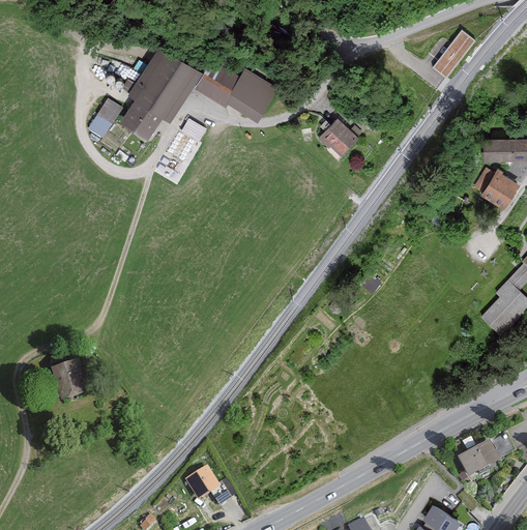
[(476,39),(466,32),(438,68),(448,76),(476,39)]
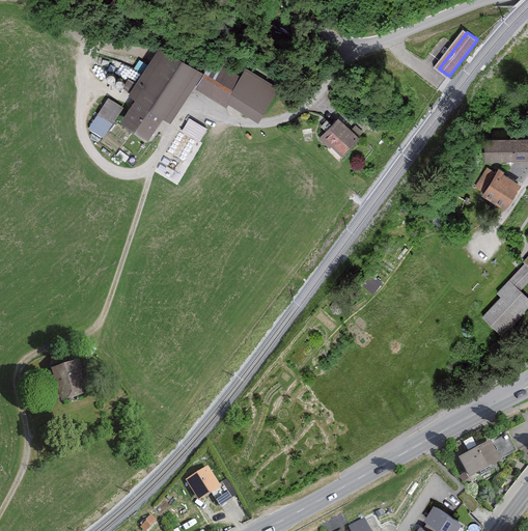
[(169,120),(202,71),(161,44),(128,94),(135,100),(119,121),(146,139),(162,116),(169,120)]
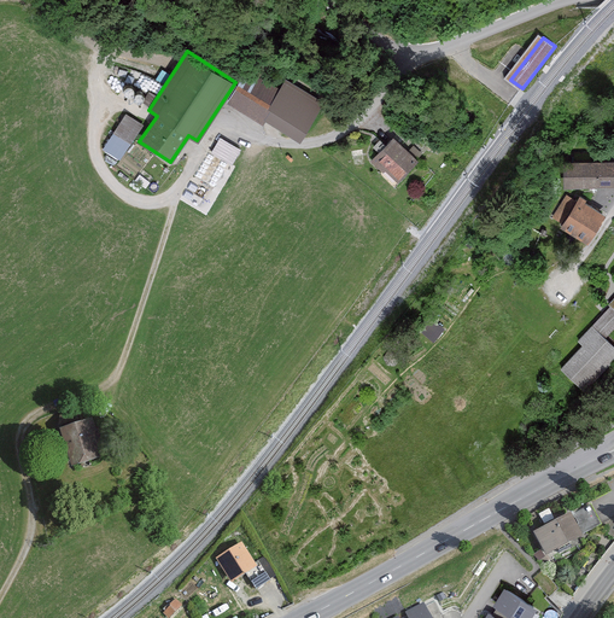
[(279,89),(250,69),(228,103),(262,126),(267,120),(298,140),(322,103),(286,79),(279,89)]
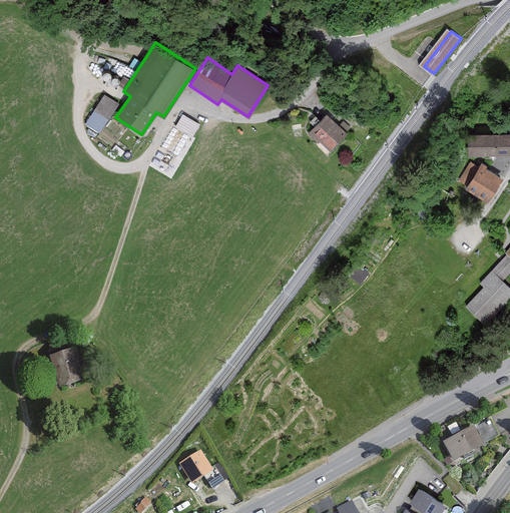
[(101,131),(119,104),(105,95),(87,122),(101,131)]
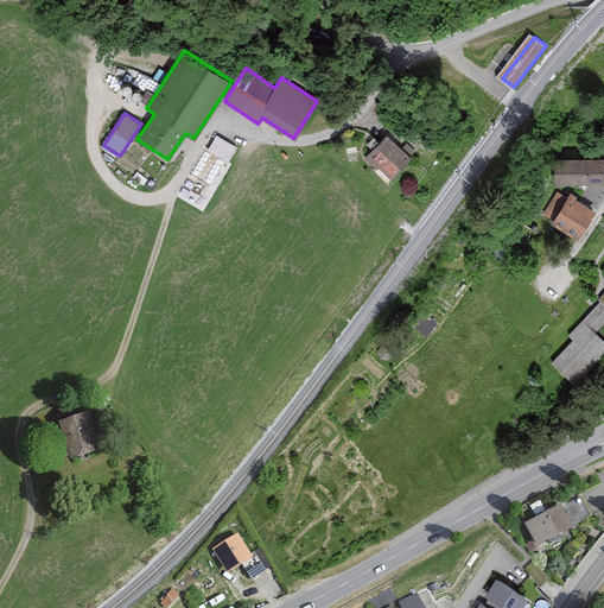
[(221,133),(211,147),(233,160),(241,145),(221,133)]
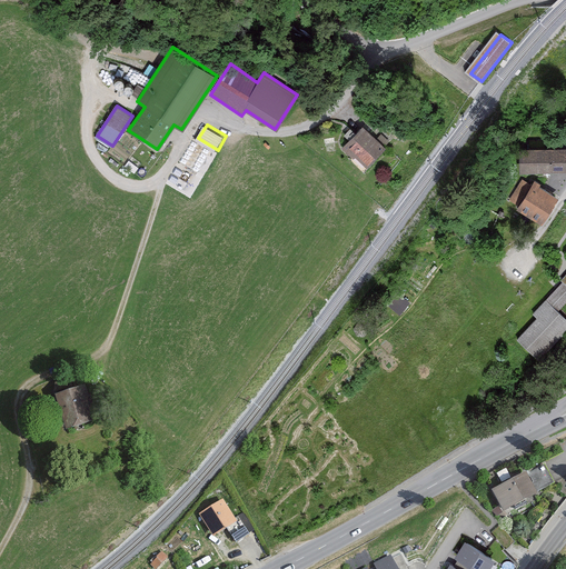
[(384,149),(363,129),(343,150),(353,160),(355,157),(367,168),(384,149)]
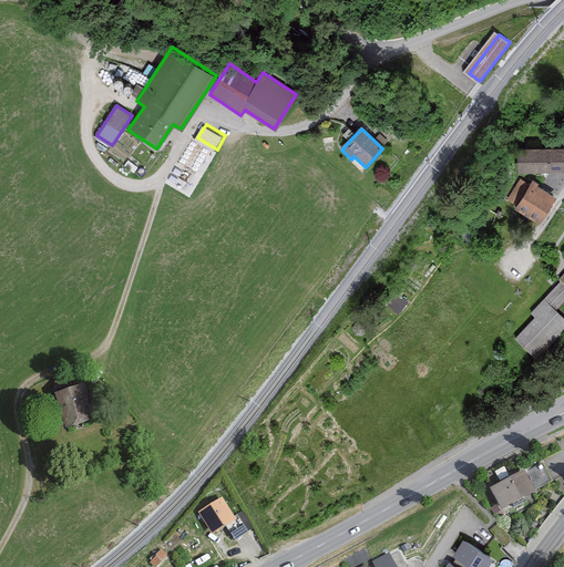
[(563,148),(518,150),(518,171),(563,169),(563,148)]
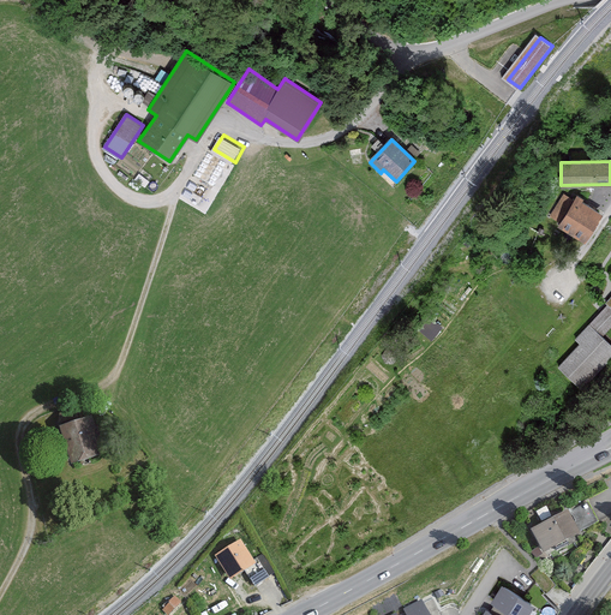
[(583,201),(576,196),(558,225),(583,242),(601,214),(582,202),(583,201)]
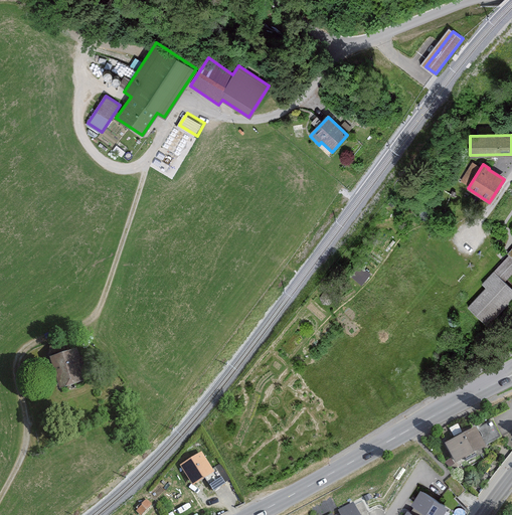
[(494,273),(504,282),(511,272),(511,259),(508,255),(494,273)]
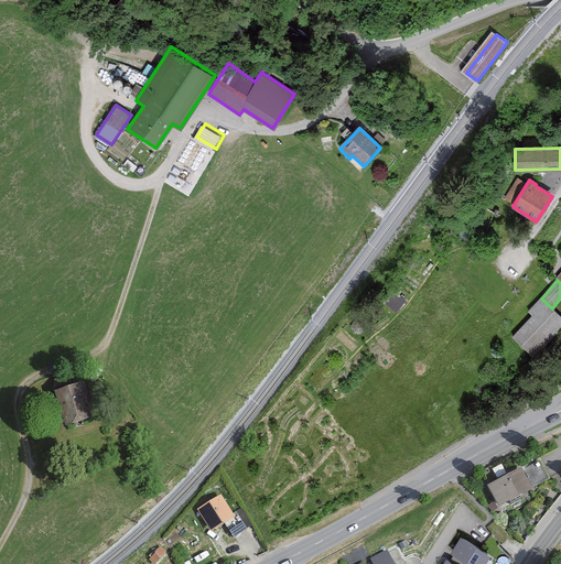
[(560,315),(552,308),(541,299),(529,312),(532,314),(513,337),(535,356),(560,326),(560,315)]
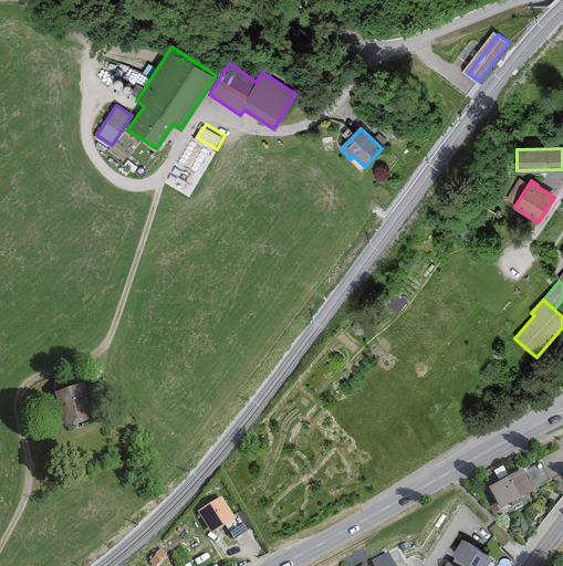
[(96,418),(84,384),(53,396),(65,429),(96,418)]
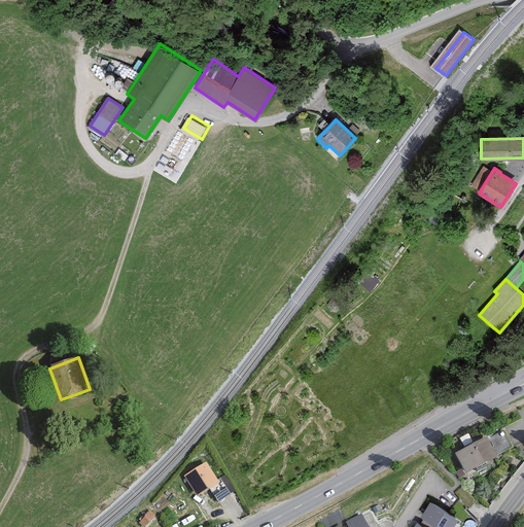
[(505,427),(492,436),(503,455),(518,446),(505,427)]
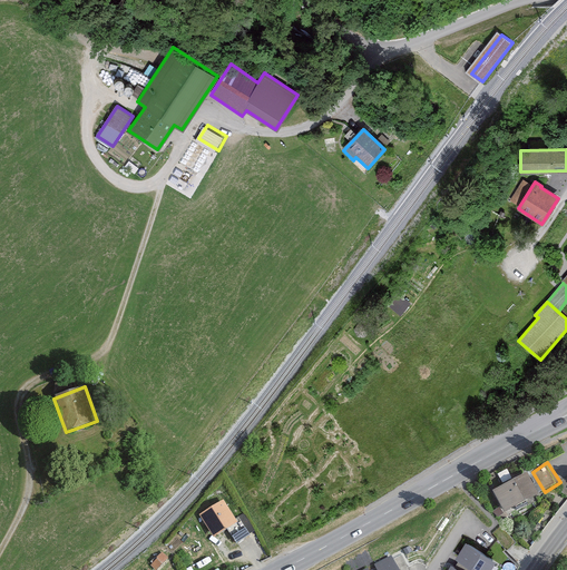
[(537,493),(525,473),(491,492),(502,512),(537,493)]
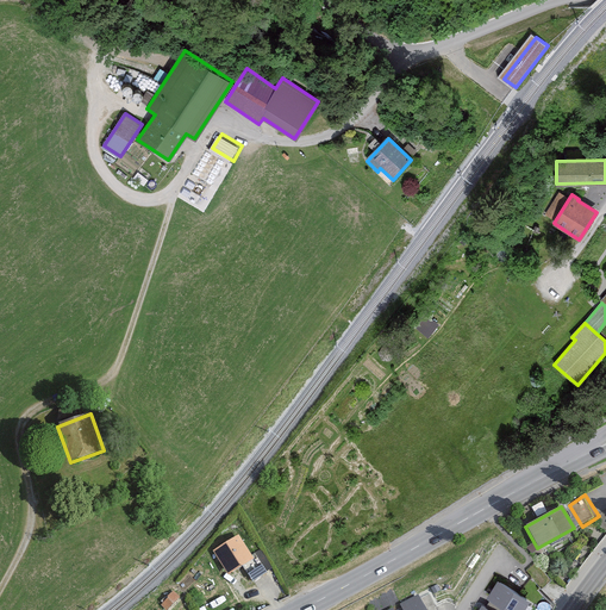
[(252,560),(238,537),(213,553),(227,576),(252,560)]
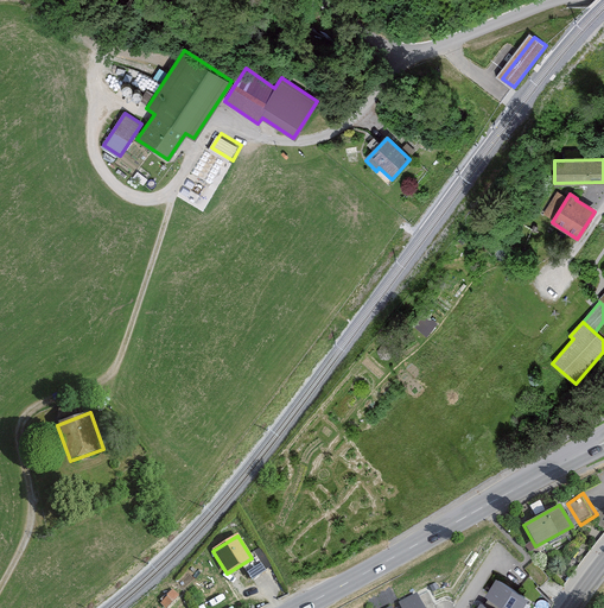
[(519,607),(526,599),(495,578),(484,596),(502,607),(519,607)]
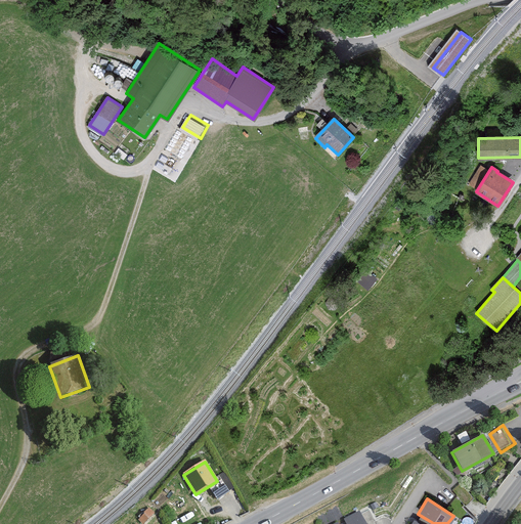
[(154,514),(149,511),(139,520),(143,523),(154,514)]
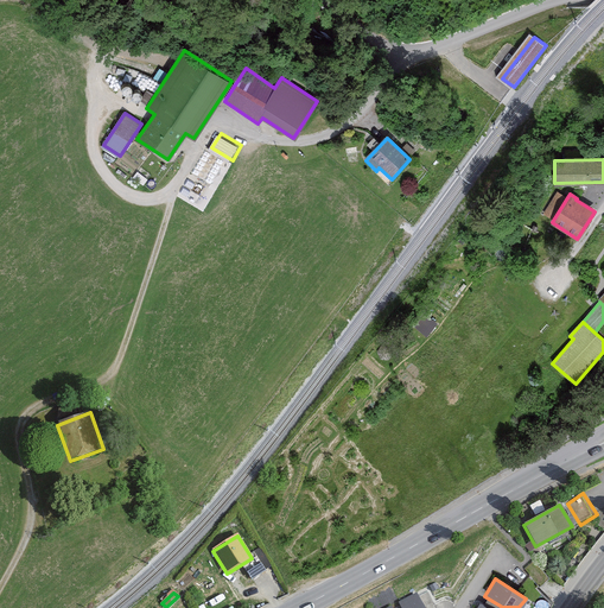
[(423,607),(417,596),(398,605),(399,607),(423,607)]
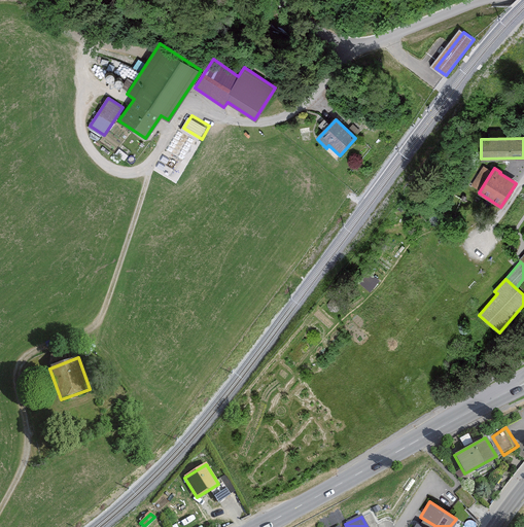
All buildings are outlined.
